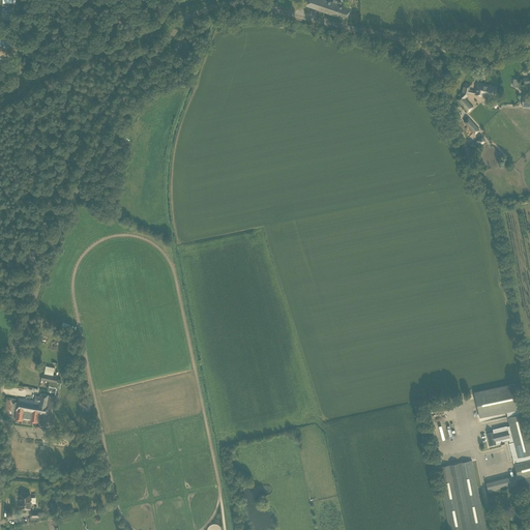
[(334,0),(332,0),(332,3),(322,0),(307,0),(305,5),(346,20),(350,9),(341,6),(342,2),(334,0)]
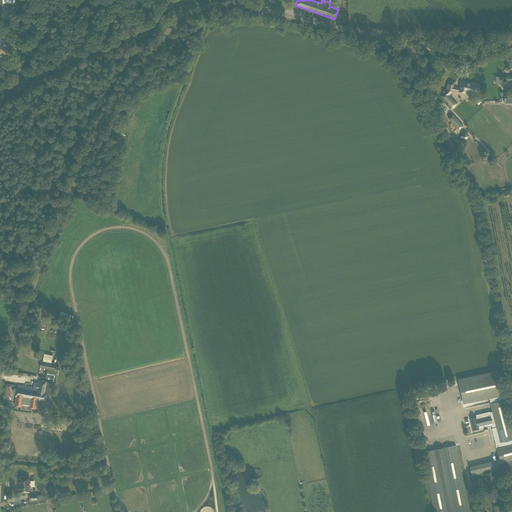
[(462,80),(460,89),(459,89),(458,91),(467,92),(467,91),(477,94),(479,84),(462,80)]
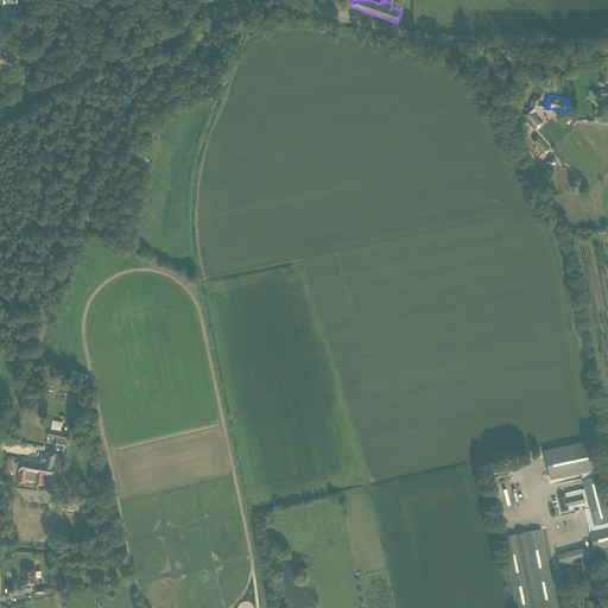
[(524,114),(537,130),(543,124),(530,108),(524,114)]
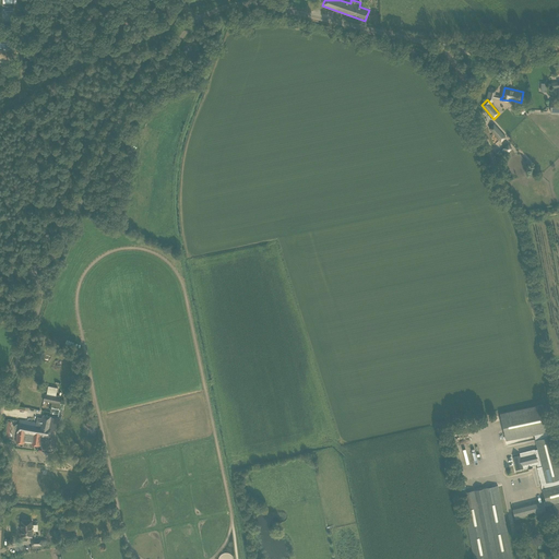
[(489,128),(501,142),(507,138),(495,123),(489,128)]
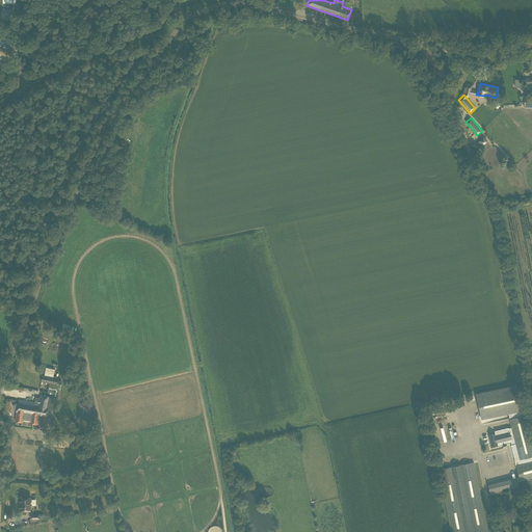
[(479,140),(477,143),(481,148),(484,144),(483,144),(487,140),(483,136),(479,140)]
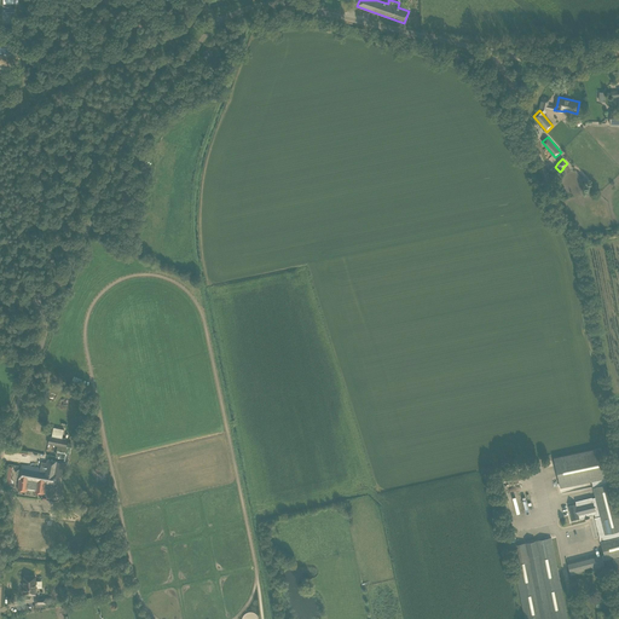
[(47,444),(53,445),(58,446),(57,452),(65,453),(69,440),(67,440),(63,439),(64,431),(53,428),(52,437),(50,437),(47,444)]
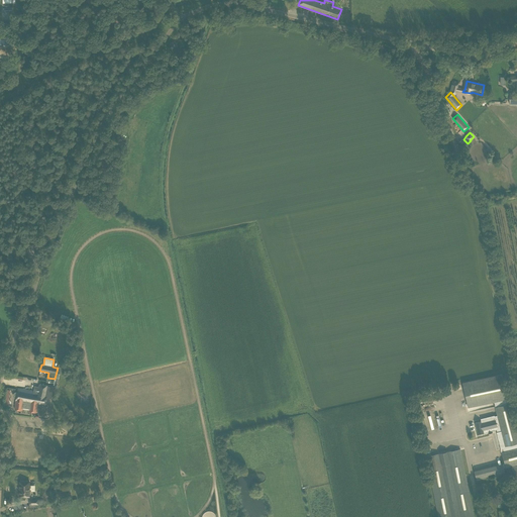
[(477,481),(505,473),(503,469),(505,468),(505,469),(510,468),(516,492),(516,432),(509,403),(508,404),(502,374),(462,383),(468,407),(494,402),(495,407),(497,416),(494,417),(494,416),(481,420),(481,421),(475,423),(478,433),(484,432),(484,433),(497,430),(497,433),(496,433),(504,464),(503,464),(502,463),(474,471),(477,481)]
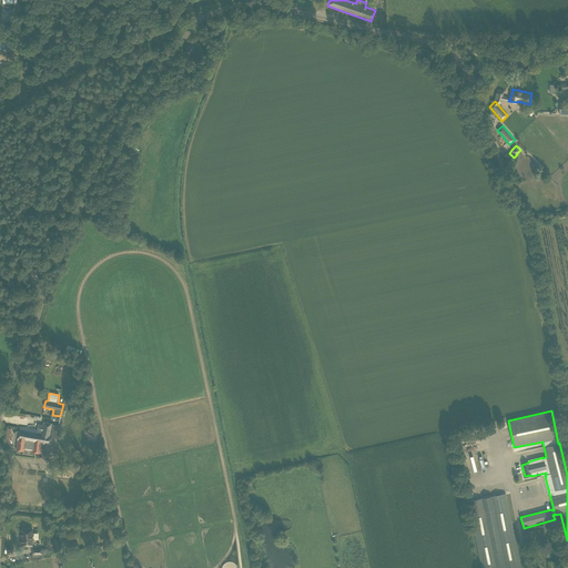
[(14,434),(14,435),(16,435),(16,436),(16,437),(17,437),(18,437),(17,439),(18,439),(17,449),(21,450),(26,452),(26,450),(33,450),(32,453),(41,454),(42,449),(44,449),(49,446),(49,445),(50,446),(51,438),(53,438),(57,436),(59,425),(43,422),(43,424),(38,424),(37,429),(24,427),(20,426),(19,432),(18,430),(18,432),(17,432),(16,432),(16,433),(14,433),(14,434)]
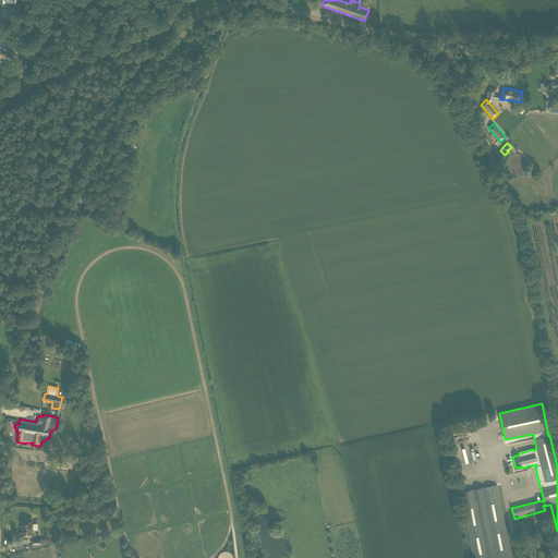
[(91,426),(86,431),(92,436),(96,433),(91,426)]
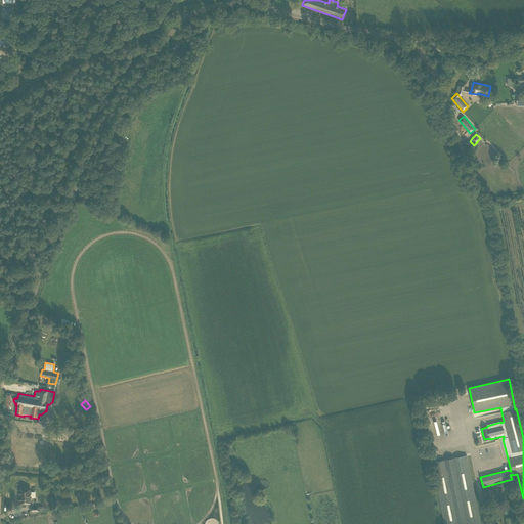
[(443,523),(479,523),(467,454),(432,462),(443,523)]
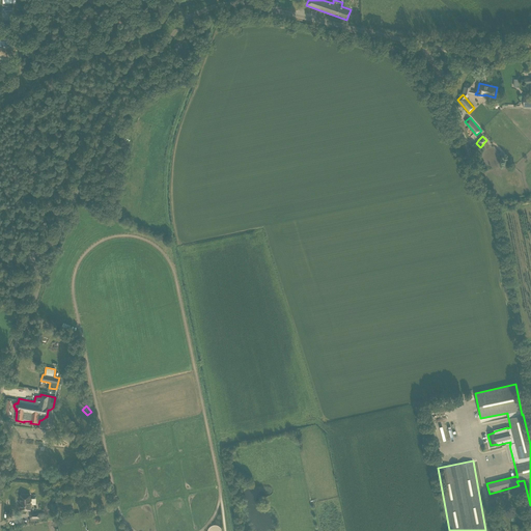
[(30,494),(25,494),(20,495),(20,510),(30,510),(30,494)]
